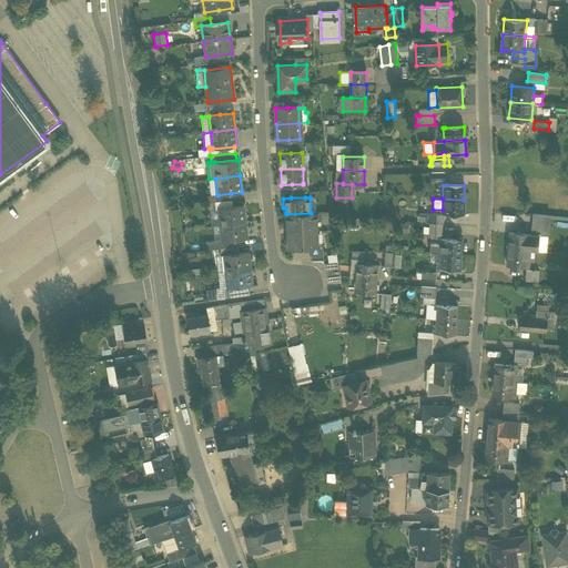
[(463,214),(464,200),(443,199),(443,210),(443,212),(444,212),(444,213),(463,214)]
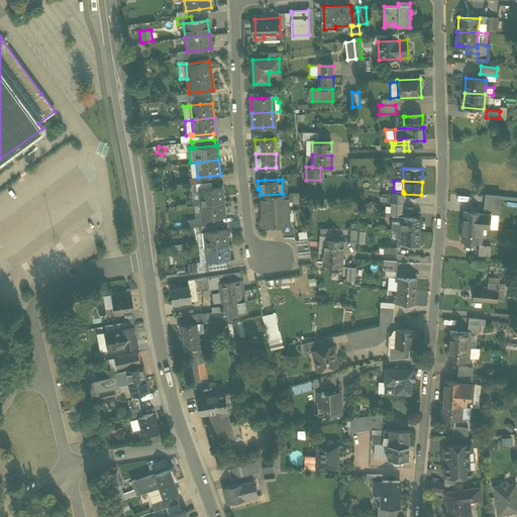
[(211,188),(211,182),(196,184),(196,191),(199,190),(199,189),(211,188)]
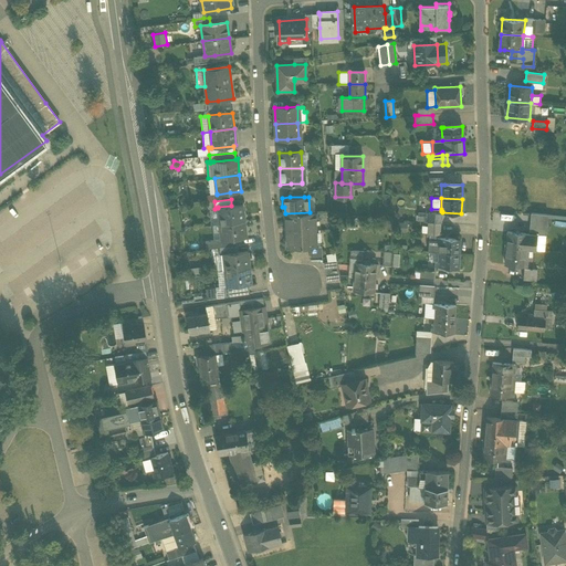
[(218,208),(220,223),(244,221),(242,205),(231,206),(218,207),(218,208)]
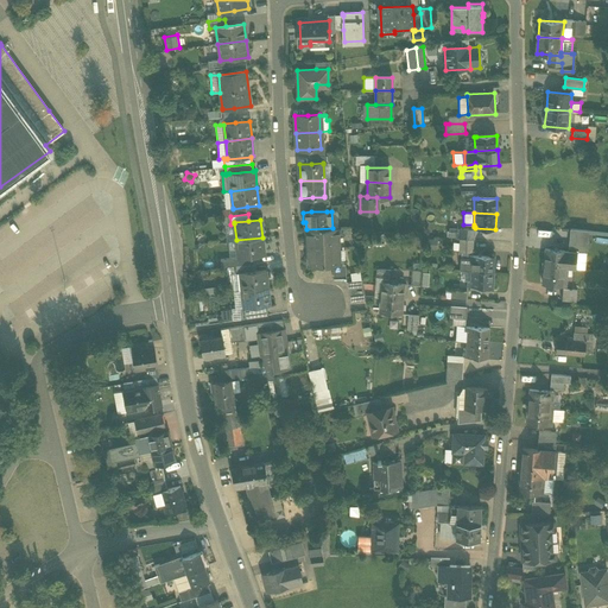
[(228,241),(236,240),(234,223),(230,225),(225,225),(227,241),(228,241)]
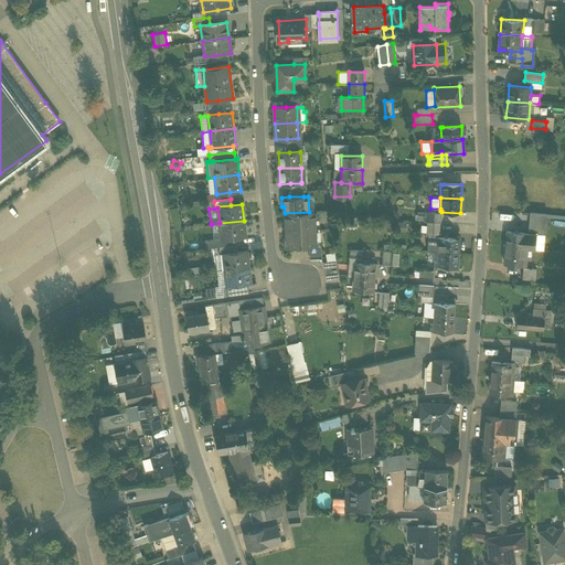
[(285,213),(286,247),(310,246),(318,246),(318,245),(317,236),(315,236),(315,230),(317,230),(317,228),(315,228),(313,222),(316,222),(316,212),(315,212),(309,212),(285,213)]
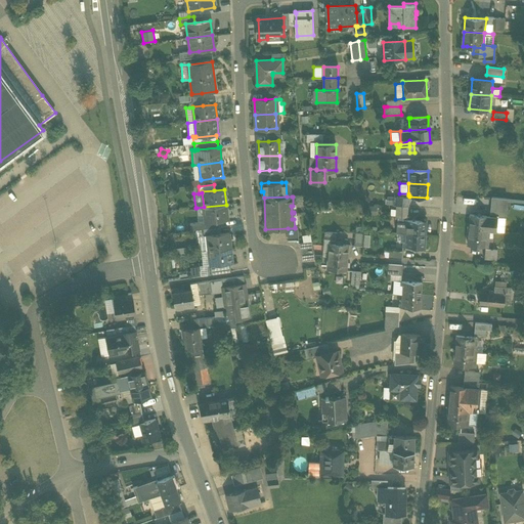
[(396,206),(396,198),(387,197),(386,205),(396,206)]
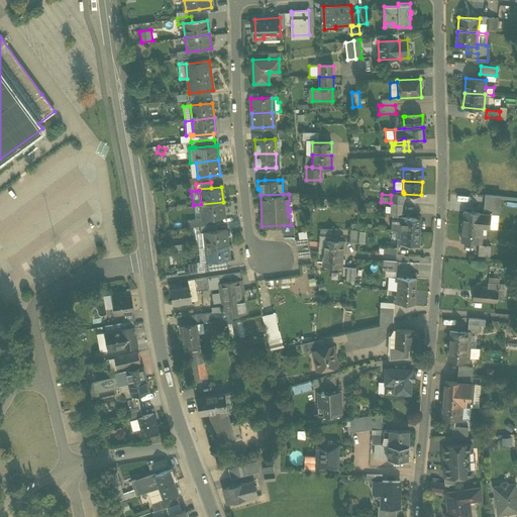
[(391,195),(391,203),(402,204),(403,196),(391,195)]
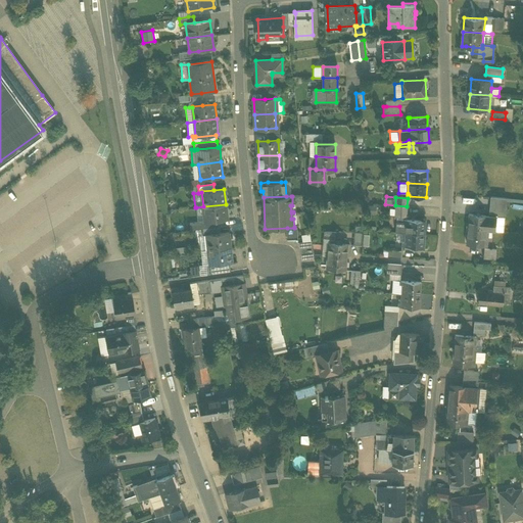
[(489,212),(505,214),(507,198),(490,197),(489,212)]
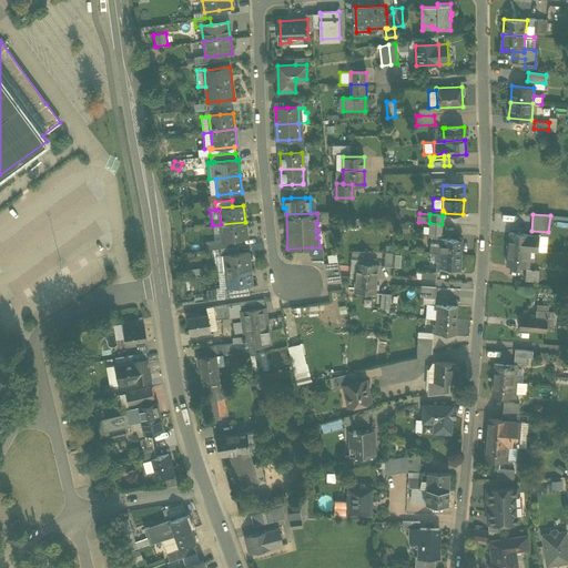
[(246,239),(245,222),(221,224),(222,241),(236,240),(246,239)]
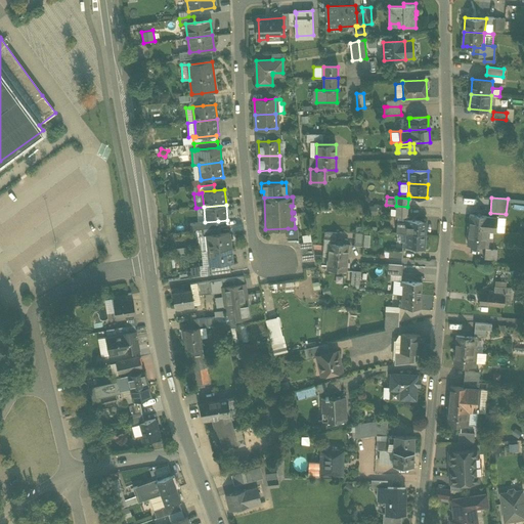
[(377,206),(367,206),(366,214),(377,215),(377,206)]
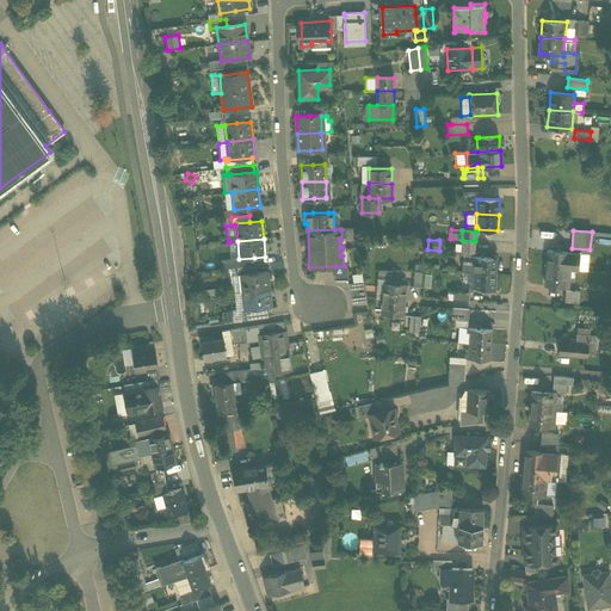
[(474,254),(475,241),(462,240),(461,253),(474,254)]
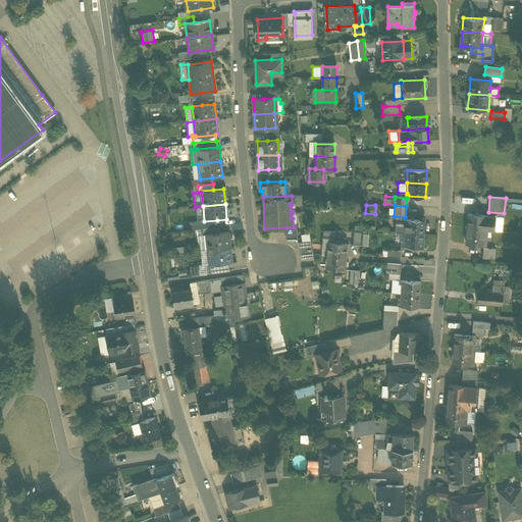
[(197,221),(202,221),(204,221),(203,206),(196,207),(197,221)]
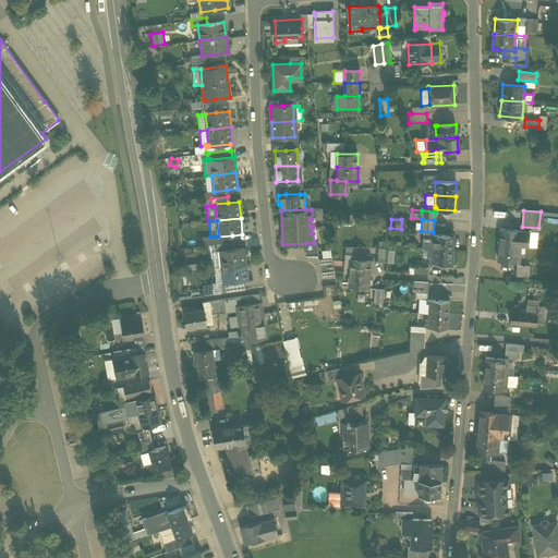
[(499,244),(521,246),(522,230),(500,228),(499,244)]
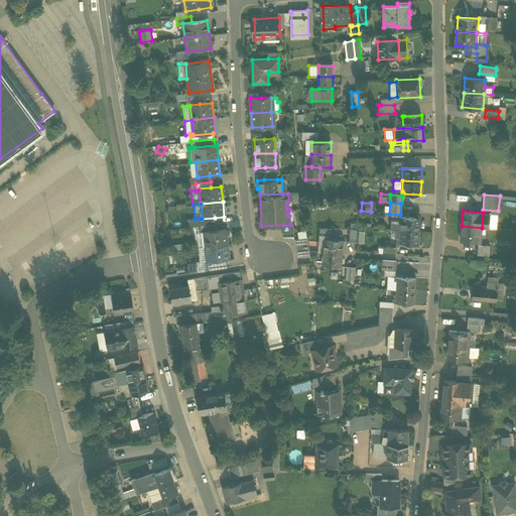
[(498,214),(490,214),(488,228),(496,229),(498,214)]
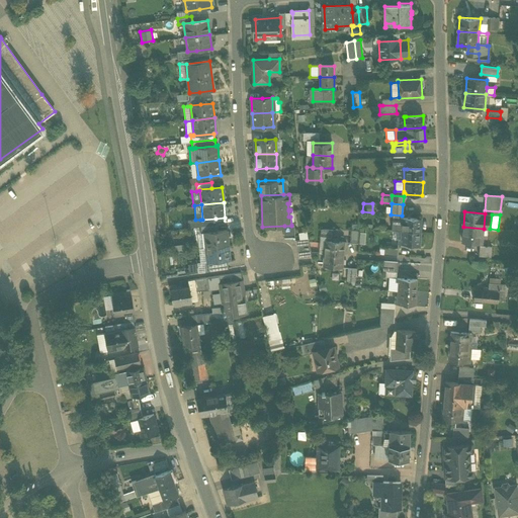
[(392,230),(401,230),(402,221),(400,221),(400,218),(399,218),(399,220),(392,220),(392,230)]
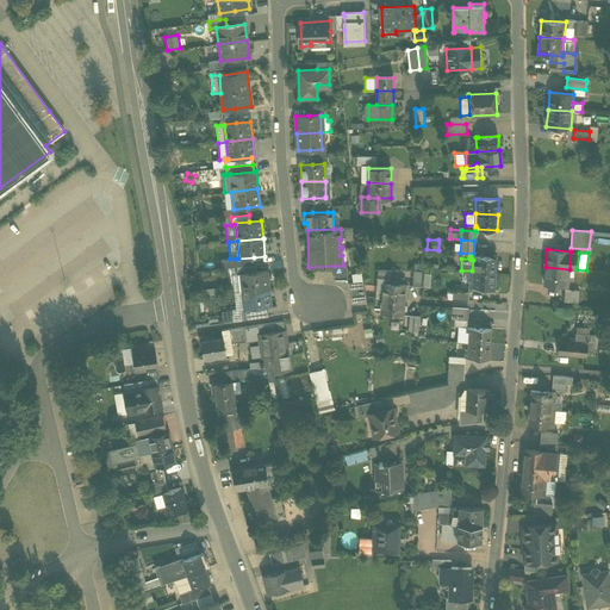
[(496,259),(471,256),(471,260),(473,260),(472,271),(495,273),(496,259)]
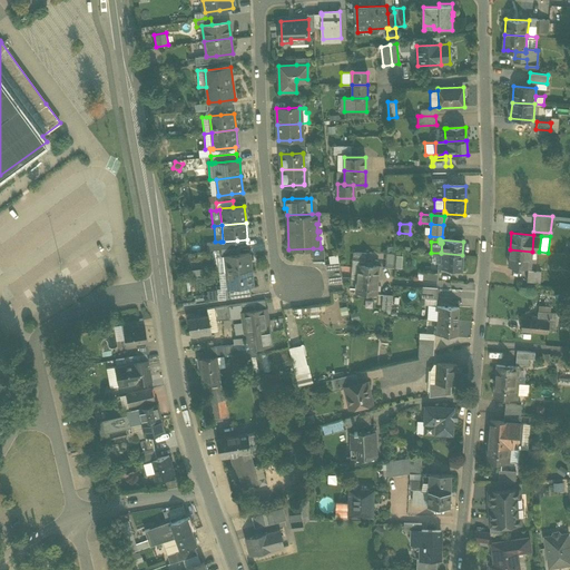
[(238,254),(237,247),(220,249),(222,256),(225,256),(225,255),(238,254)]
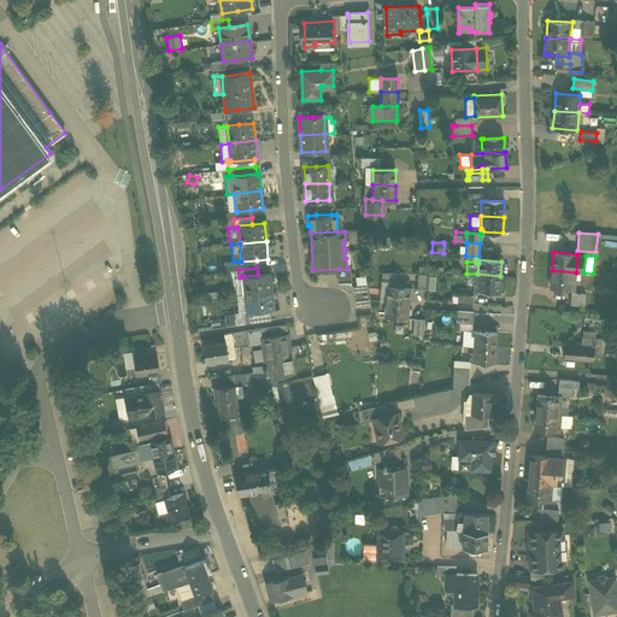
[(339,269),(339,283),(353,283),(352,268),(347,268),(347,269),(339,269)]
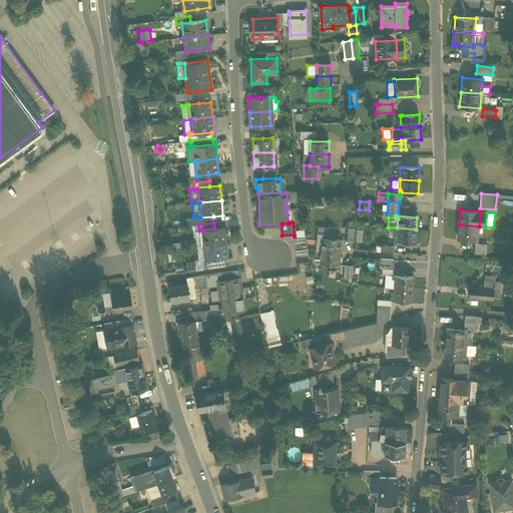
[(478,240),(479,226),(459,224),(458,238),(478,240)]
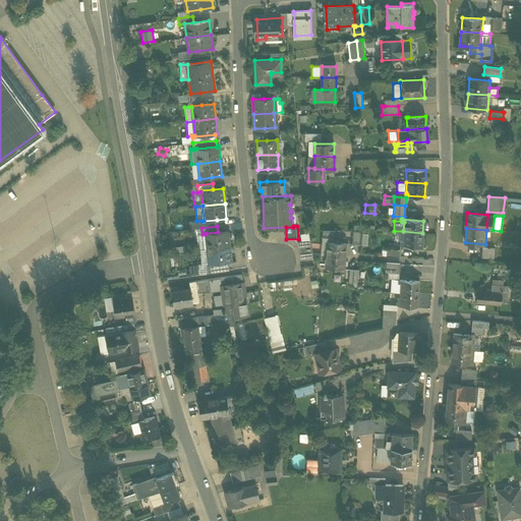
[(206,234),(207,248),(229,246),(228,231),(218,232),(206,233),(206,234)]
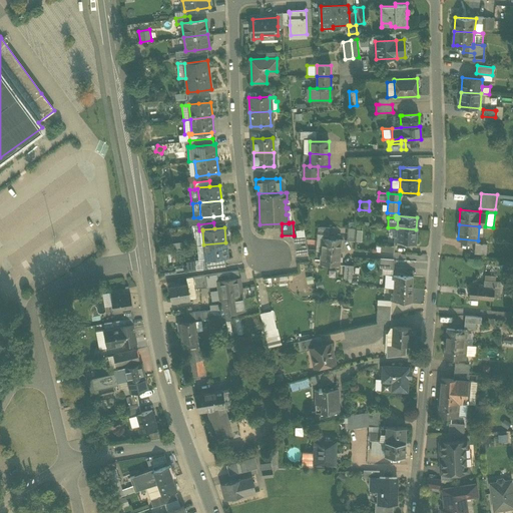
[(347,239),(355,240),(356,230),(356,228),(348,227),(347,239)]
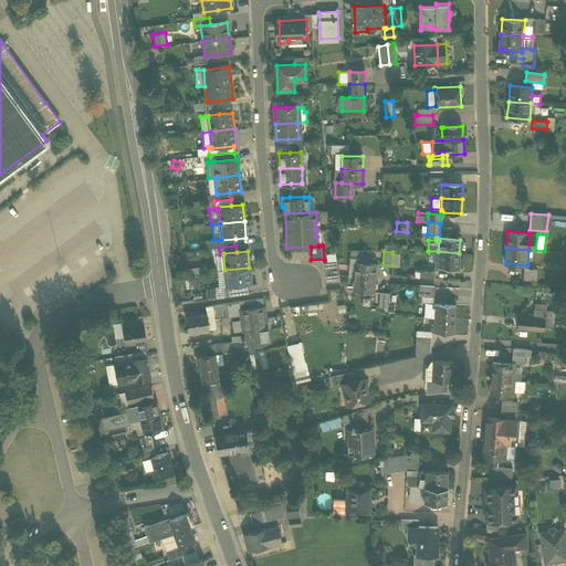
[(458,268),(459,253),(438,251),(438,262),(435,261),(435,265),(458,268)]
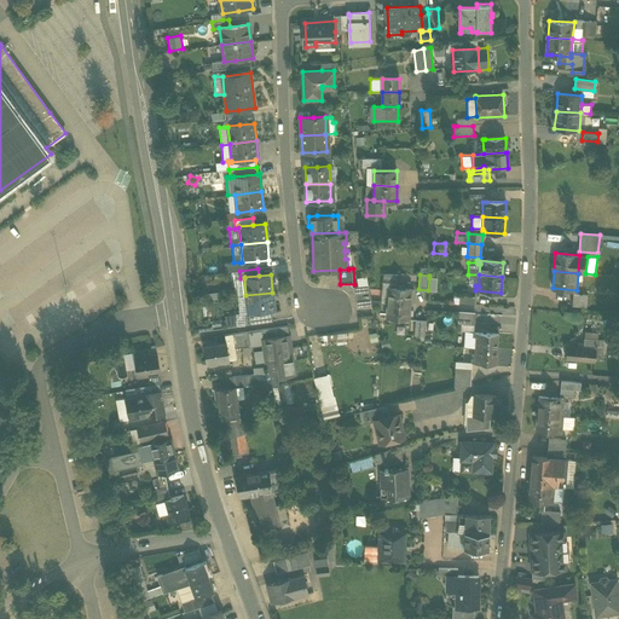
[(358,287),(368,284),(366,276),(357,278),(358,287)]
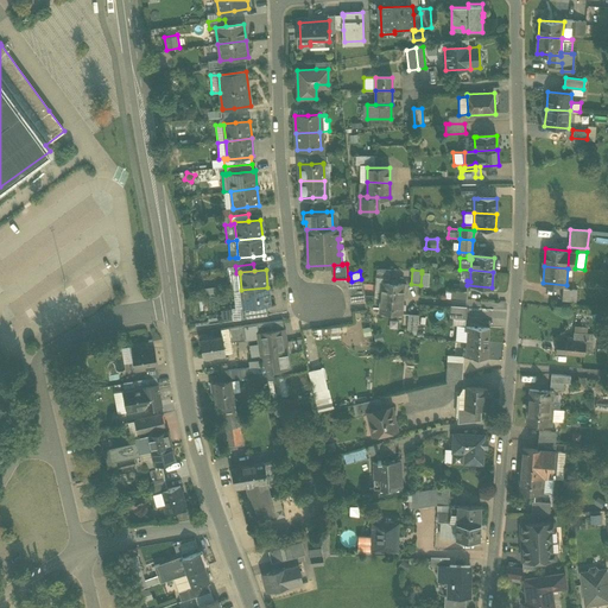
[(233,291),(241,290),(240,273),(236,273),(232,274),(233,291)]
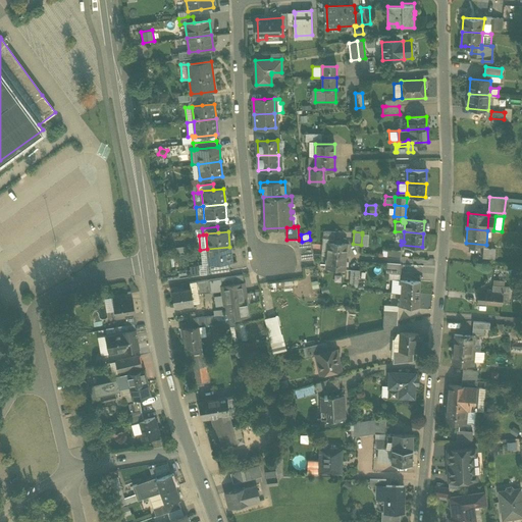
[(299,242),(302,259),(313,257),(310,240),(302,242),(299,242)]
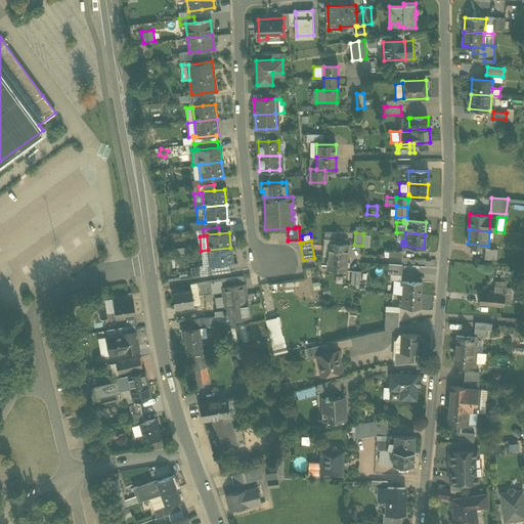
[(330,244),(329,256),(347,258),(348,245),(330,244)]
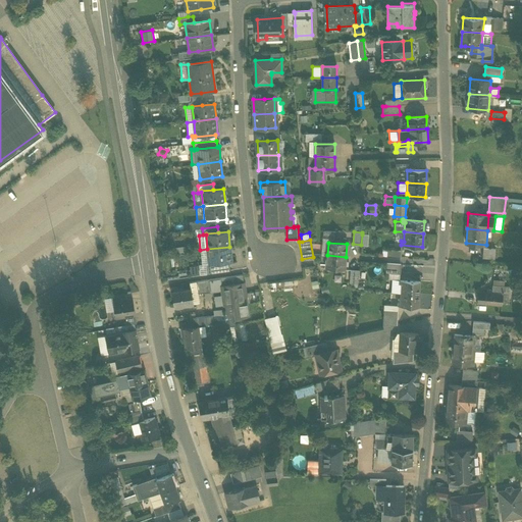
[(231,262),(229,247),(207,249),(209,263),(209,264),(228,262),(231,262)]
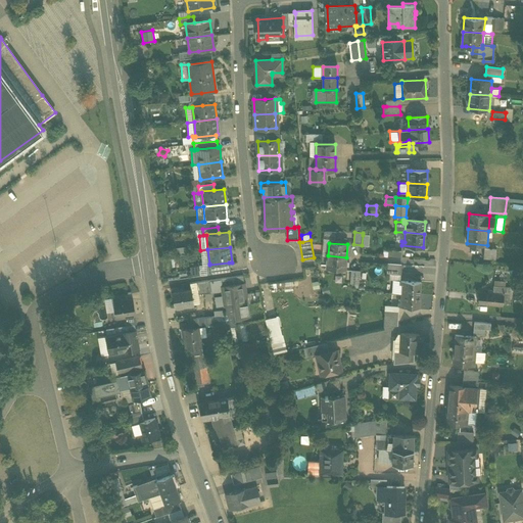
[(483,257),(495,258),(496,249),(484,248),(483,257)]
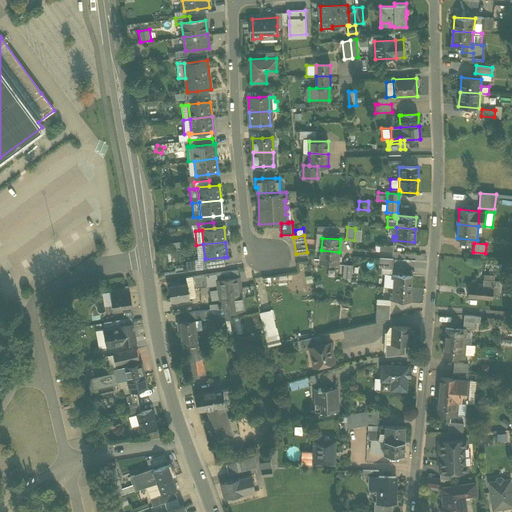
[(203,244),(196,245),(198,259),(202,259),(205,258),(203,244)]
